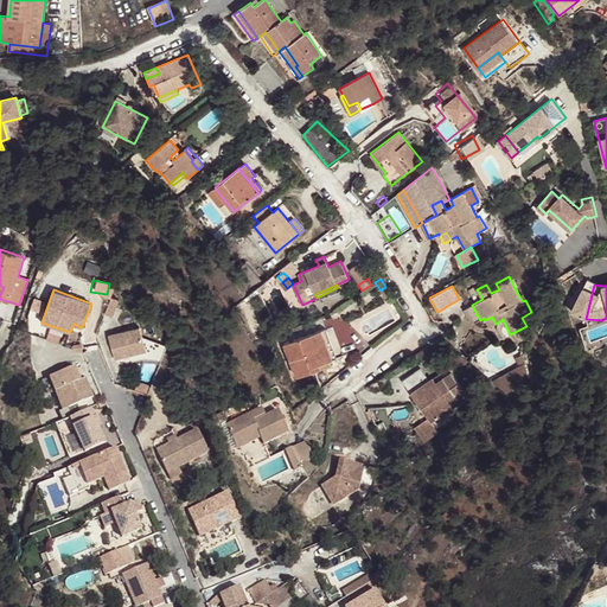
[(112,296),(104,314),(112,318),(119,300),(112,296)]
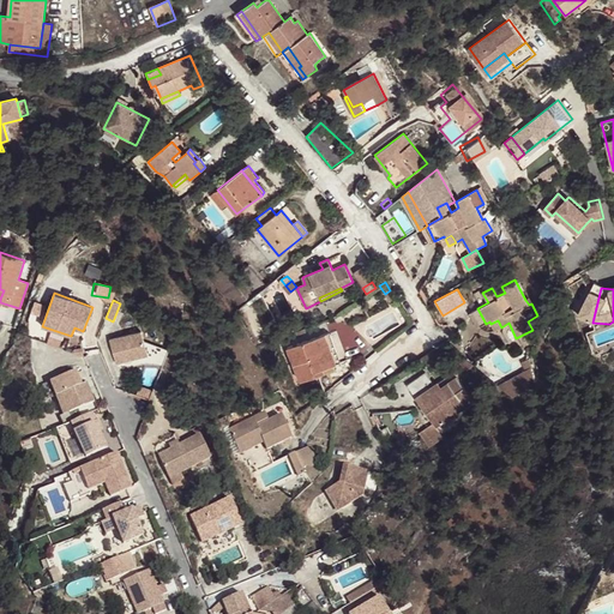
[(481,326),(486,324),(477,308),(473,311),(481,326)]
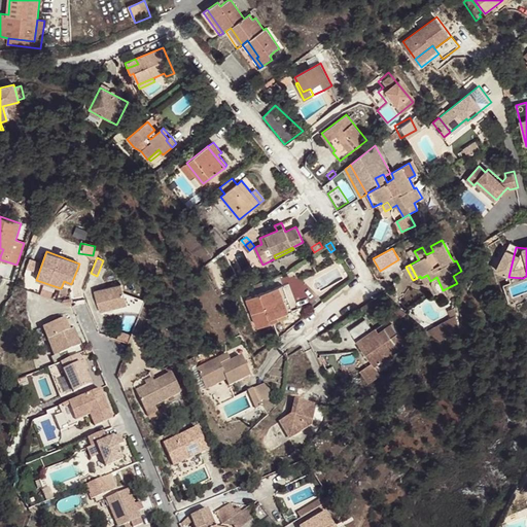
[(427,275),(421,278),(424,284),(430,281),(427,275)]
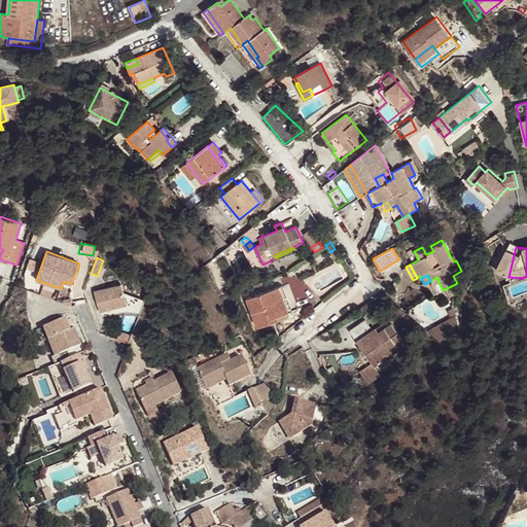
[(121,284),(95,291),(100,312),(127,304),(121,284)]
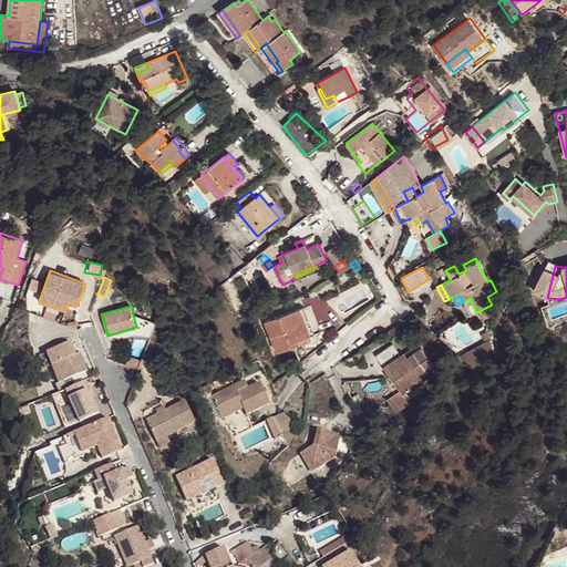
[(300,308),(265,321),(277,353),(291,347),(290,343),(298,340),(310,336),(300,308)]
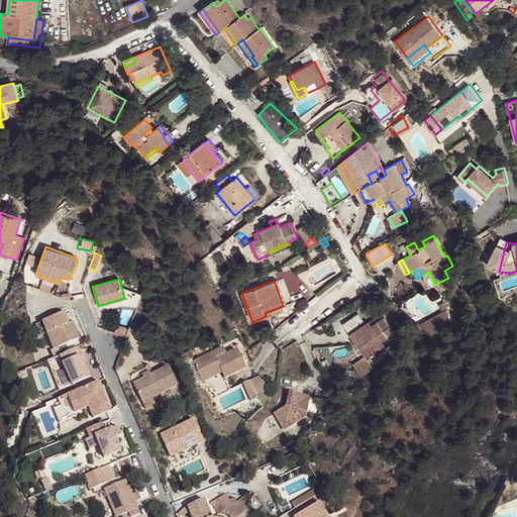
[(442,281),(436,284),(441,293),(447,290),(442,281)]
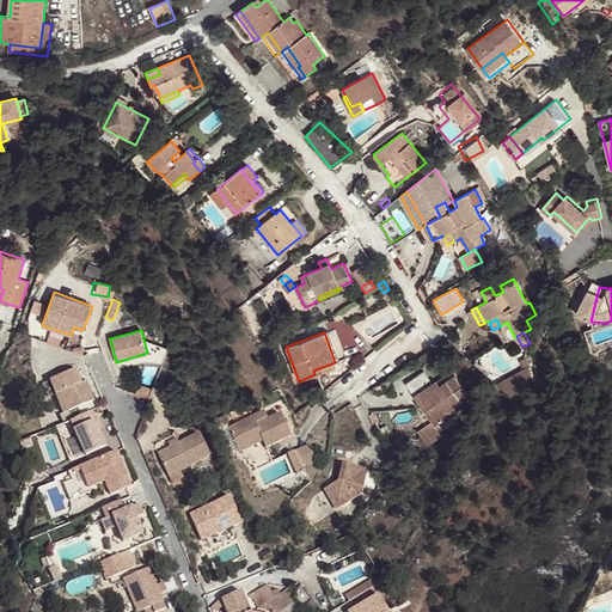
[(63,414),(95,401),(86,381),(81,384),(75,371),(49,381),(63,414)]
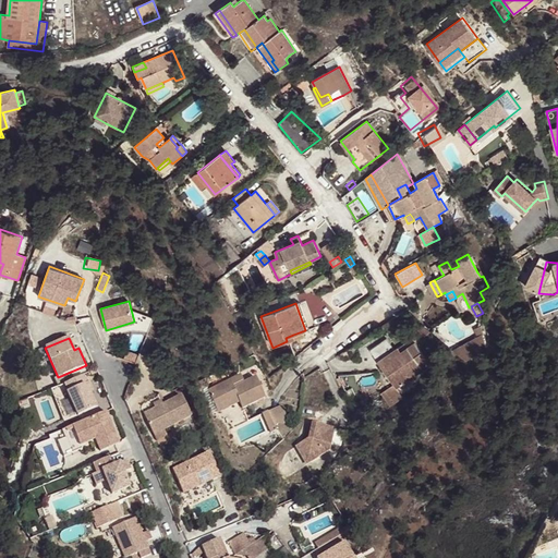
[(411,339),(378,361),(395,386),(383,395),(391,408),(403,399),(397,389),(429,366),(411,339)]
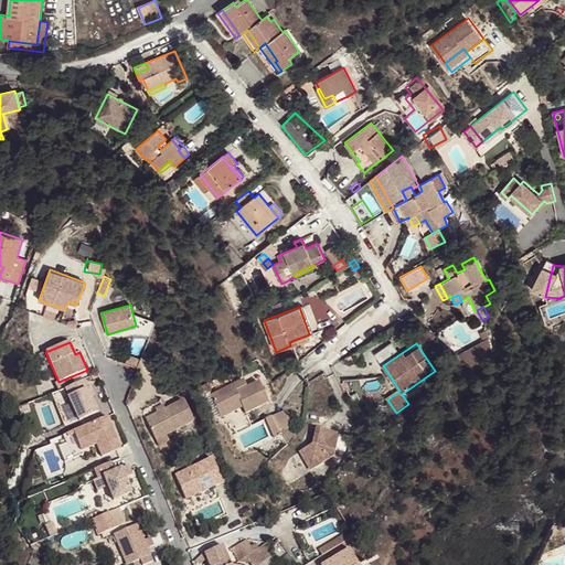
[(138,368),(140,360),(128,356),(126,363),(138,368)]
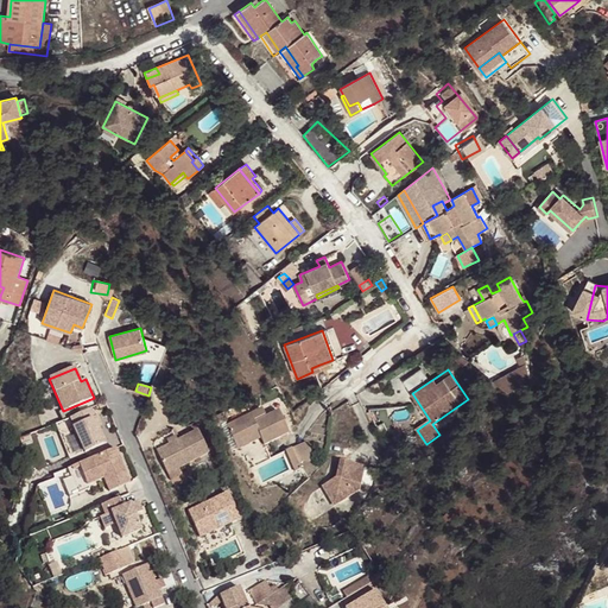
[(232,418),(249,411),(247,405),(229,412),(232,418)]
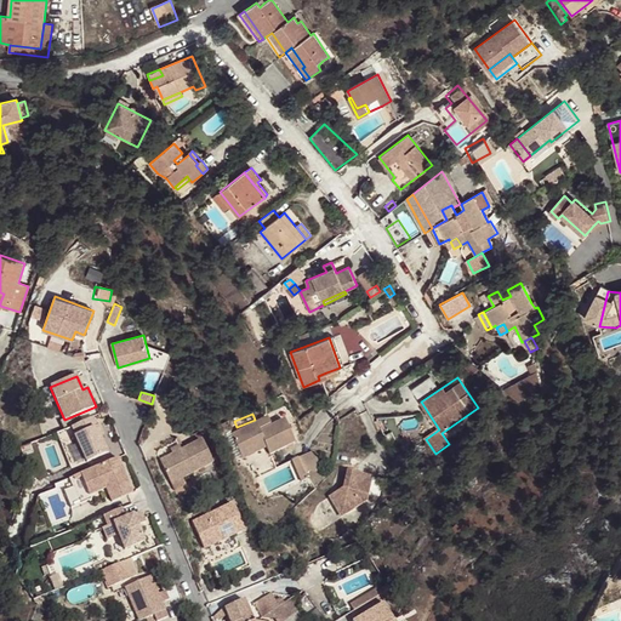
[(93,417),(72,427),(75,436),(74,437),(86,462),(109,451),(102,436),(104,434),(100,425),(97,426),(93,417)]
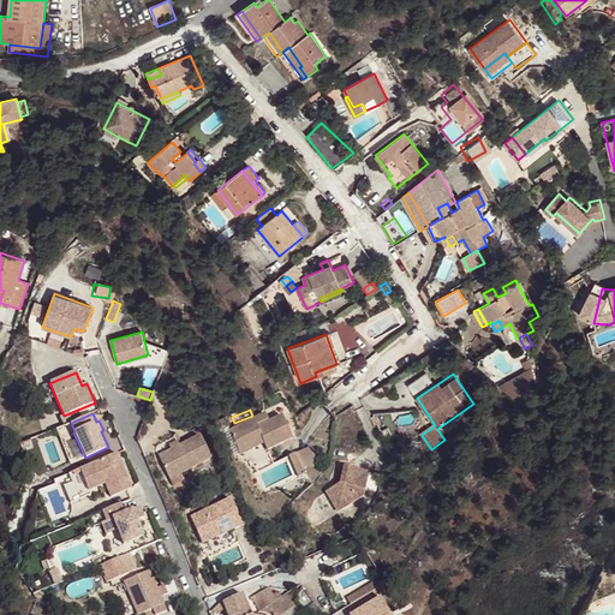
[(264,413),(231,428),(242,453),(264,443),(268,451),(292,440),(281,416),(268,422),(264,413)]
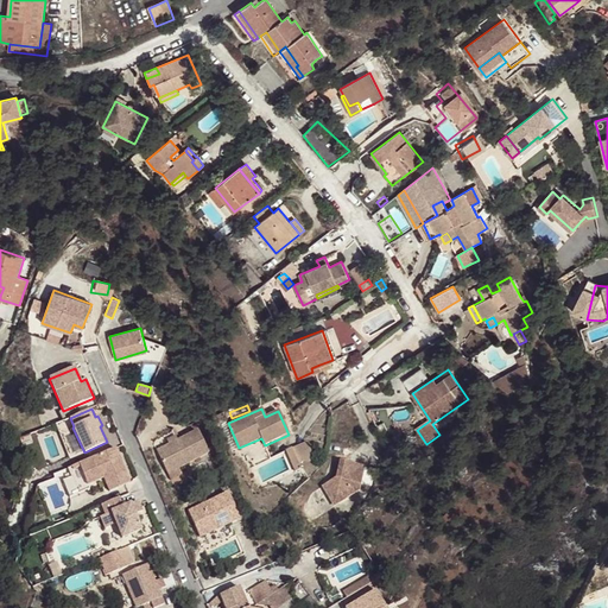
[(157,451),(168,474),(208,455),(197,431),(177,441),(169,445),(157,451)]
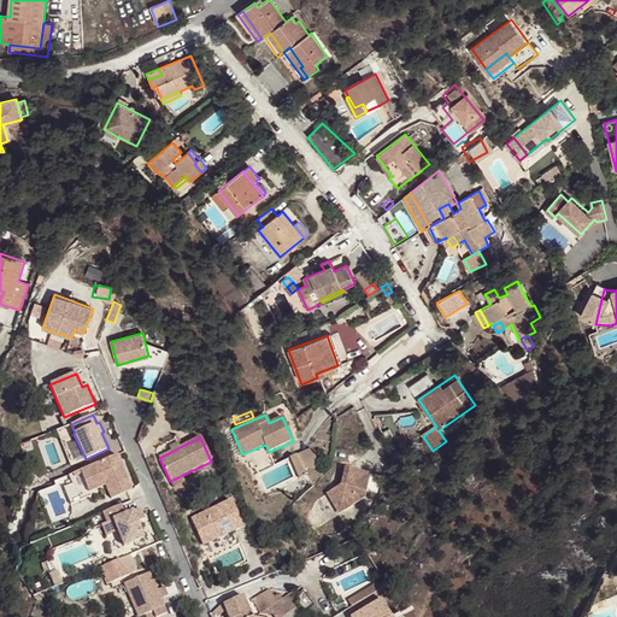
[(311,448),(295,456),(303,470),(318,464),(311,448)]
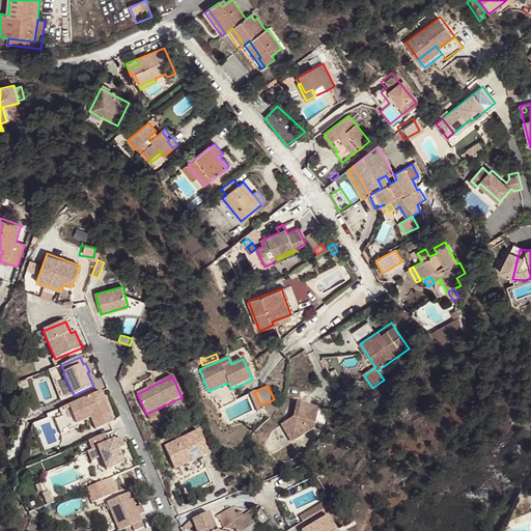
[(101,391),(59,410),(62,417),(55,420),(61,435),(79,427),(78,424),(90,418),(100,414),(105,425),(114,421),(101,391)]
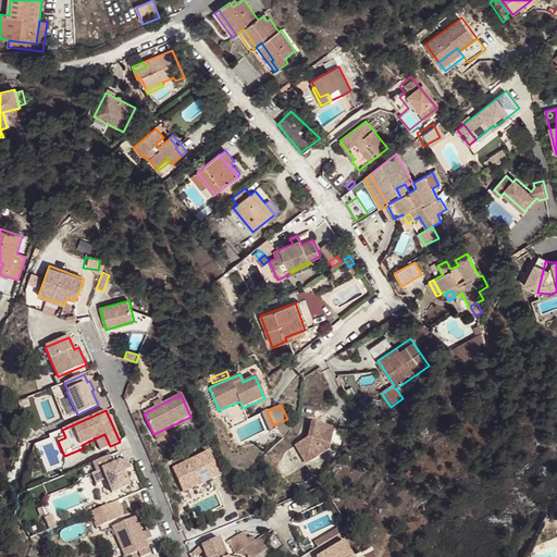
[(273,424),(267,411),(261,413),(264,419),(270,432),(275,430),(273,424)]
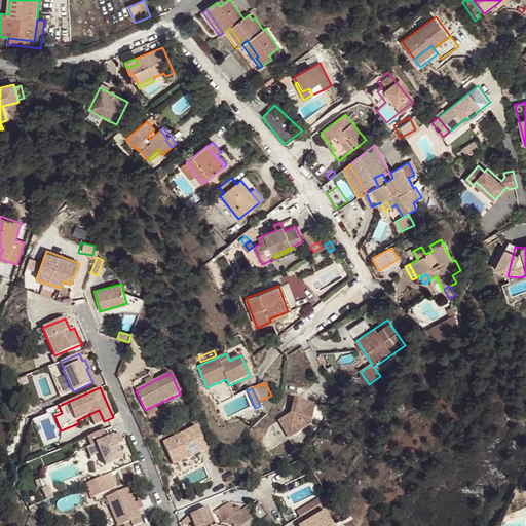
[(289,437),(310,423),(315,404),(294,399),(291,414),(279,421),(289,437)]
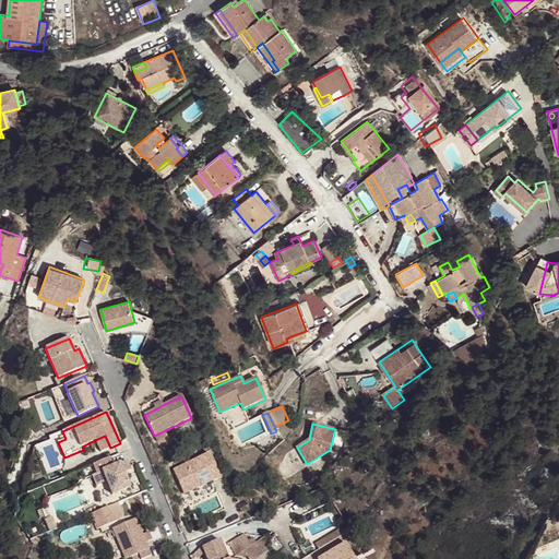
[(100,452),(110,448),(105,436),(95,440),(100,452)]
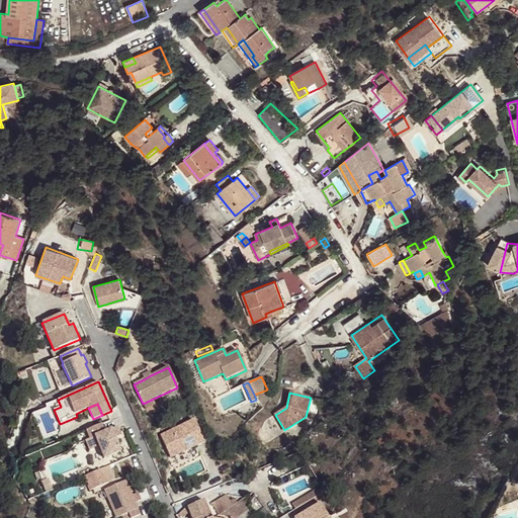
[(171,456),(203,442),(194,420),(161,435),(171,456)]
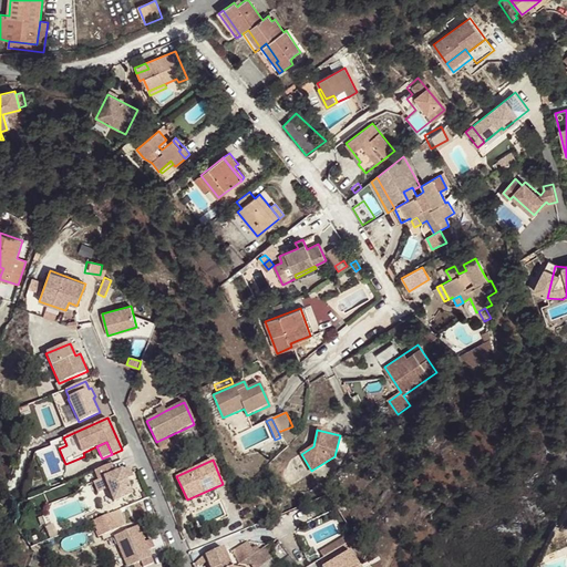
[(111,465),(100,470),(103,478),(93,482),(99,493),(107,488),(114,503),(132,495),(126,481),(133,477),(129,467),(114,474),(111,465)]
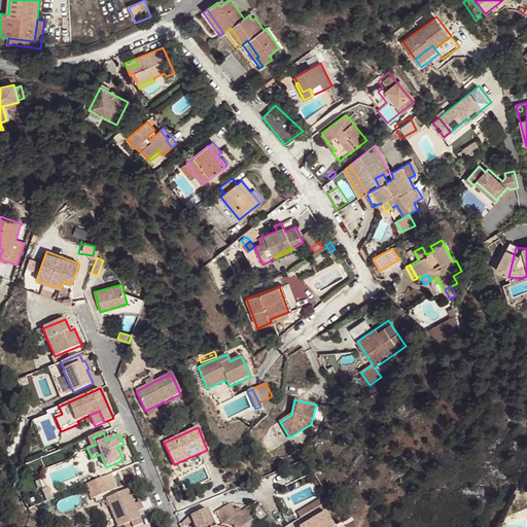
[(103,477),(86,484),(90,490),(93,498),(109,491),(103,477)]
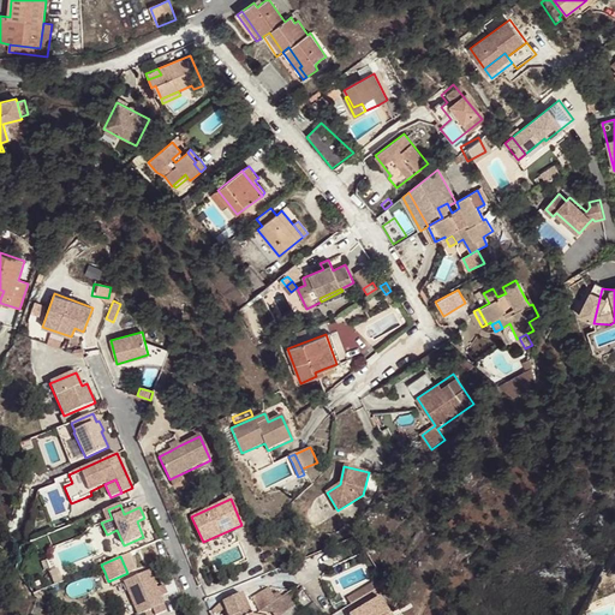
[(149,571),(124,581),(137,614),(138,614),(163,605),(149,571)]
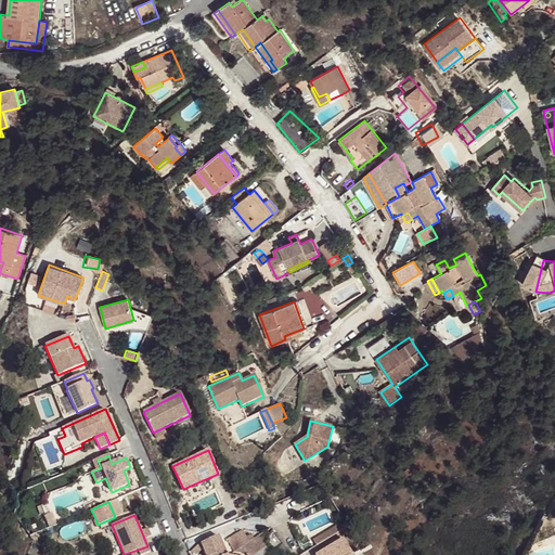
[(317,545),(349,526),(346,520),(313,539),(317,545)]
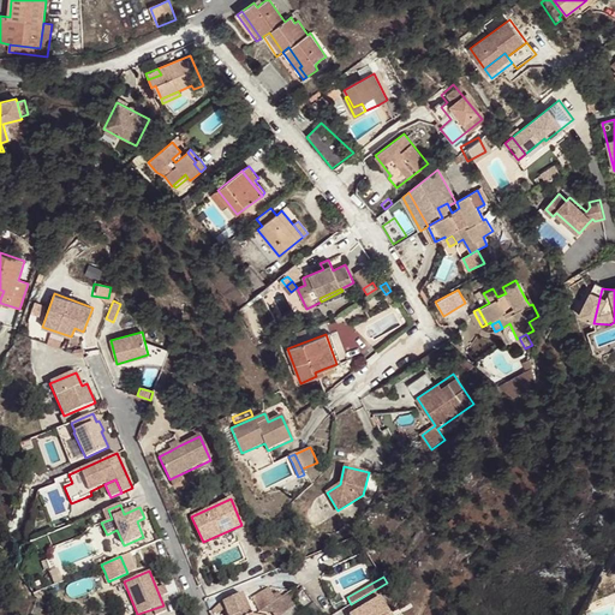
[(272,608),(275,614),(278,614),(294,607),(286,591),(274,597),(269,586),(254,595),(262,613),(272,608)]
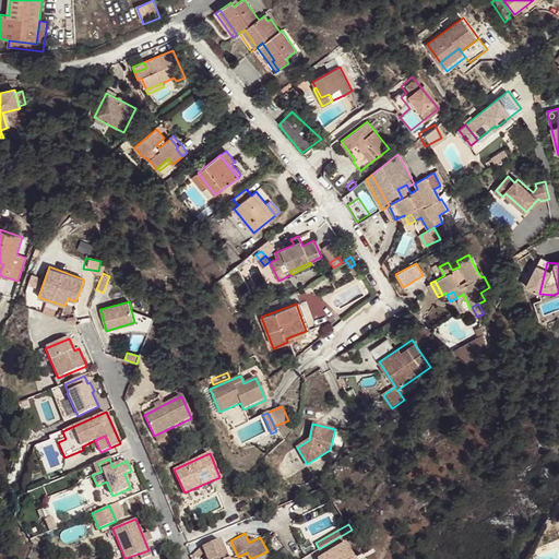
[(202,548),(206,558),(227,558),(219,540),(202,548)]
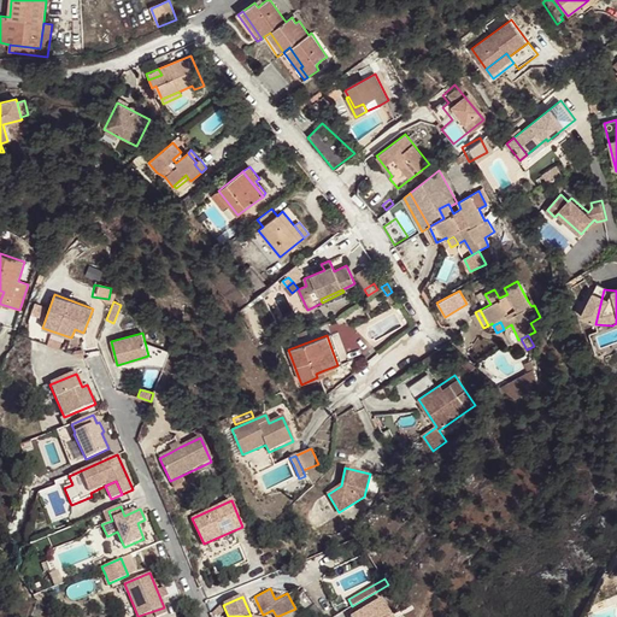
[(392,616),(381,598),(351,616),(392,616)]
